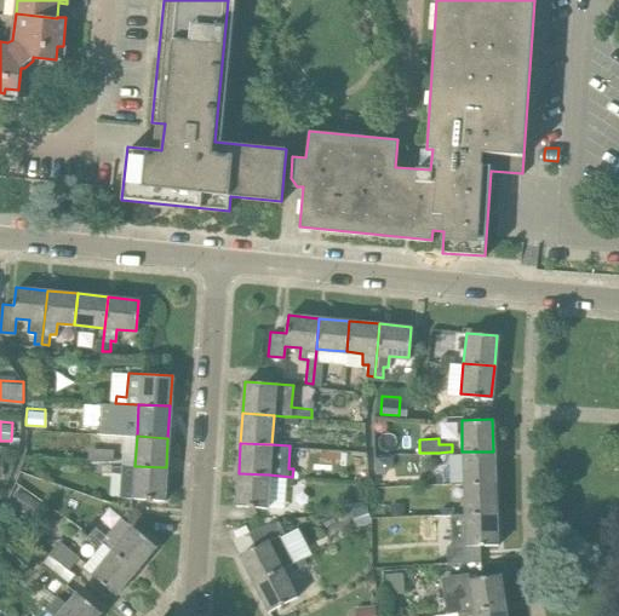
[(87,462),(112,464),(121,465),(121,459),(113,458),(114,449),(89,448),(87,462)]
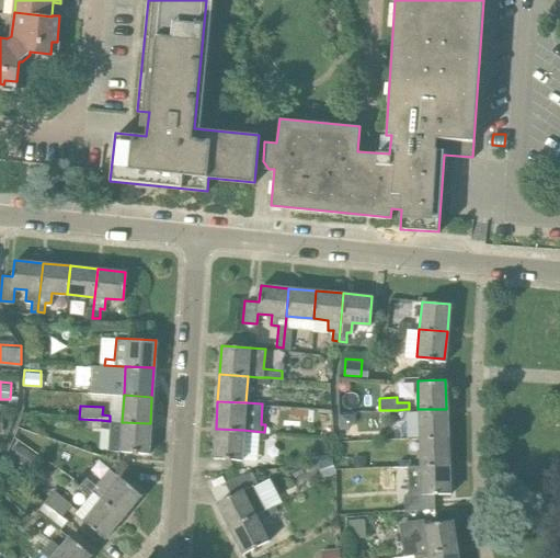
[(447,435),(446,409),(418,409),(419,436),(447,435)]
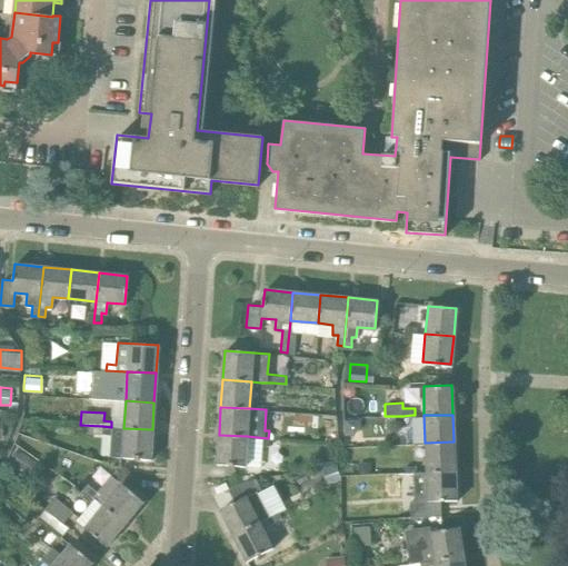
[(359,427),(359,418),(342,418),(344,436),(350,436),(359,427)]
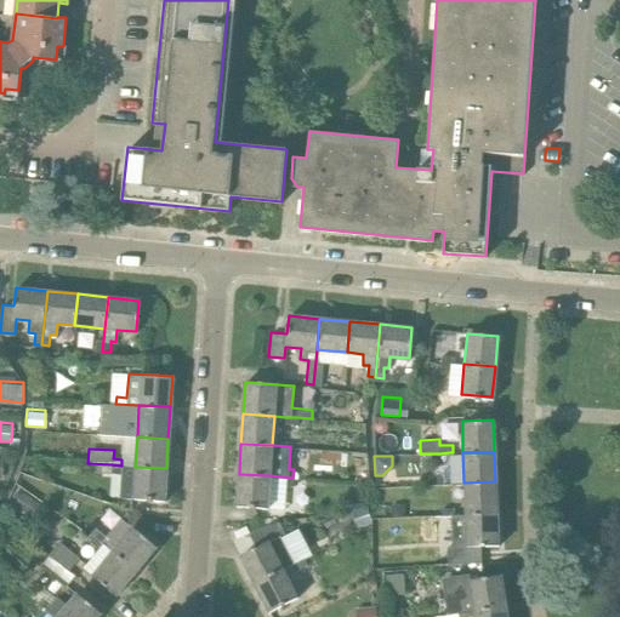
[(166,468),(135,467),(121,466),(112,464),(112,470),(120,472),(119,497),(164,501),(166,468)]
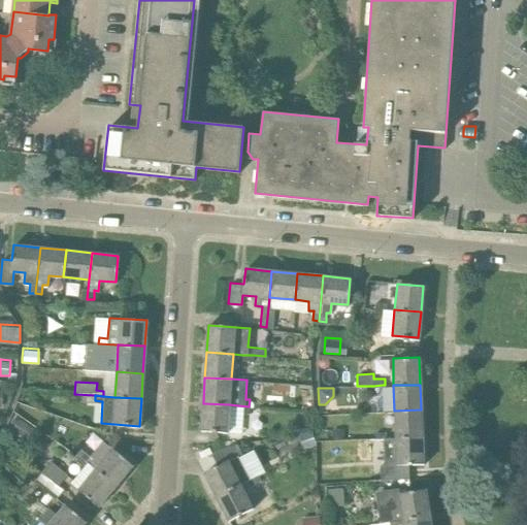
[(313,397),(301,397),(302,409),(313,409),(313,397)]
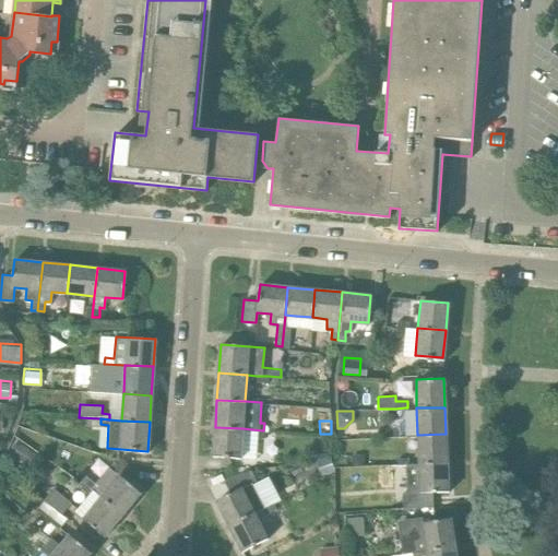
[(242,428),(215,427),(213,456),(240,457),(242,428)]
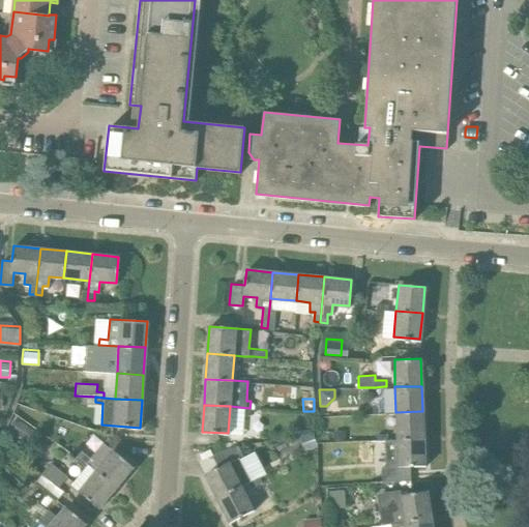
[(422,411),(395,412),(397,438),(423,437),(422,411)]
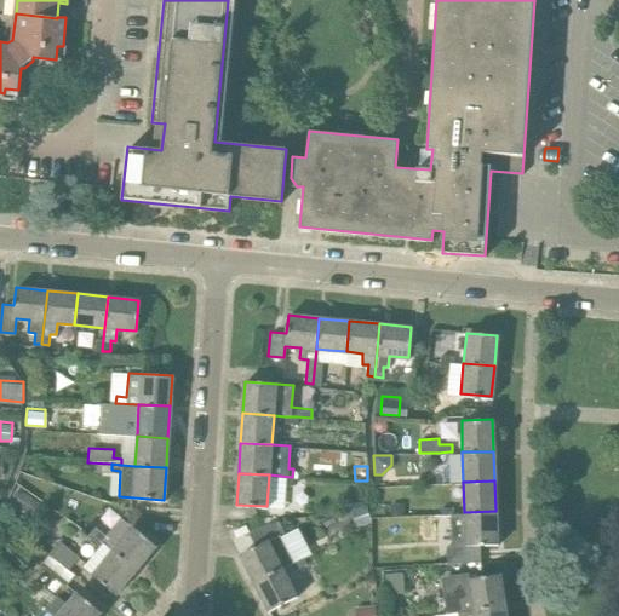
[(30,513),(38,501),(22,490),(13,502),(30,513)]
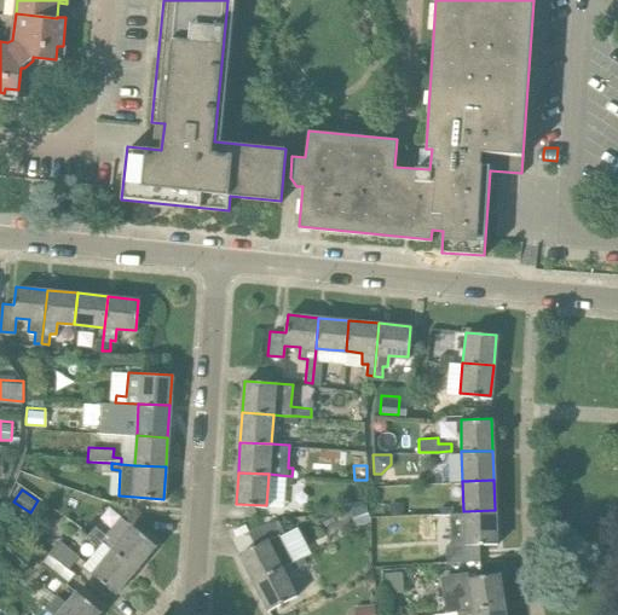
[(388,502),(390,512),(403,511),(403,502),(388,502)]
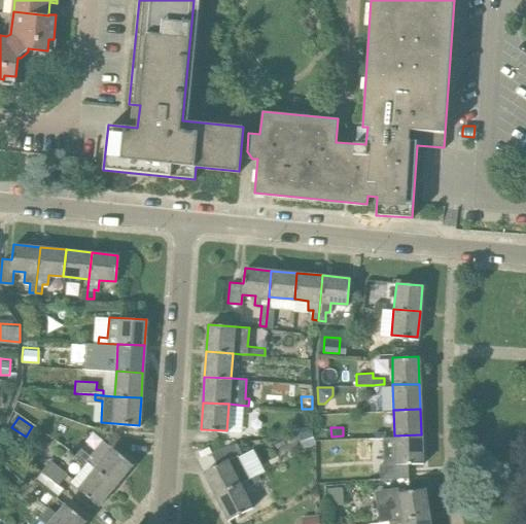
[(301,445),(312,442),(309,429),(296,433),(301,445)]
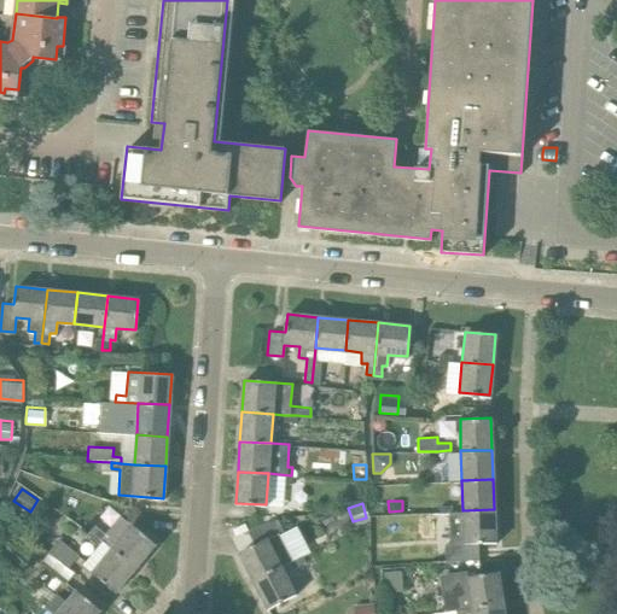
[(494,509),(463,510),(453,510),(448,510),(448,541),(446,542),(446,559),(478,557),(477,542),(495,542),(494,509)]
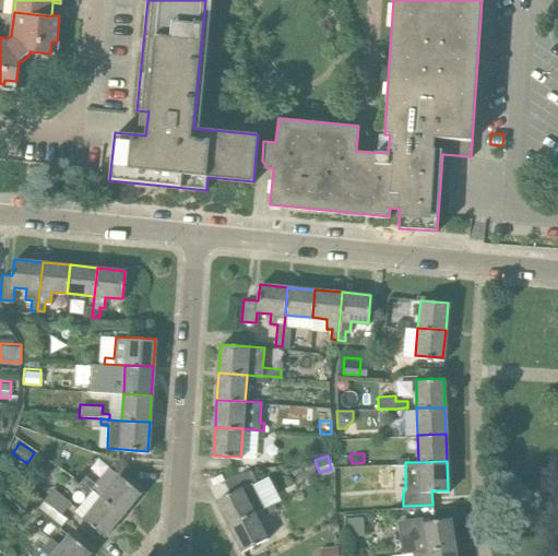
[(74,476),(82,483),(83,482),(88,476),(80,470),(74,476)]
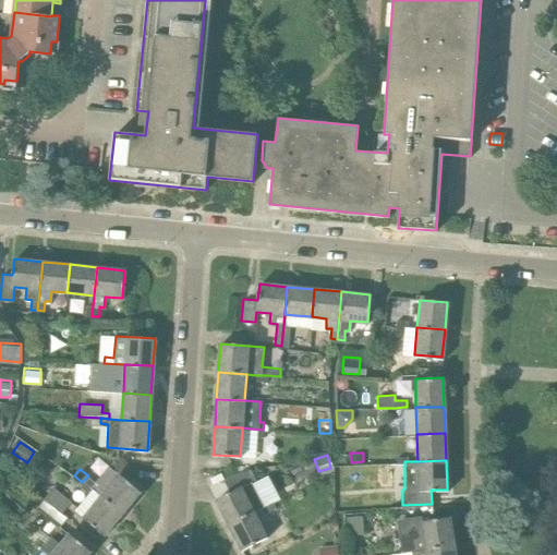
[(215,499),(229,525),(253,511),(264,505),(252,482),(255,480),(250,469),(235,474),(223,481),(229,493),(215,499)]
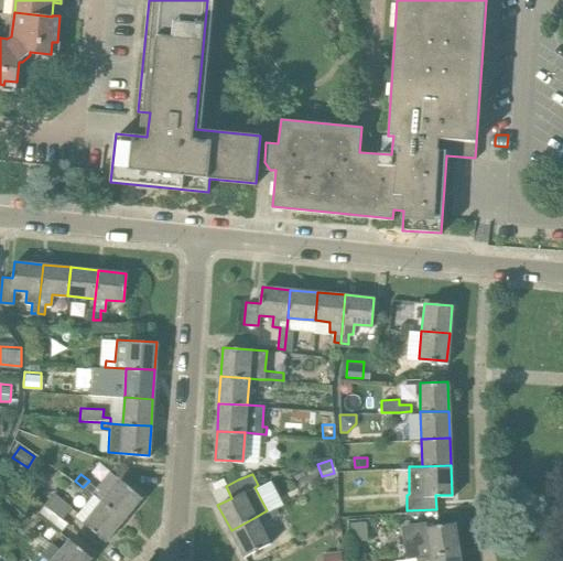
[(119,478),(119,479),(101,500),(123,518),(141,496),(119,478)]
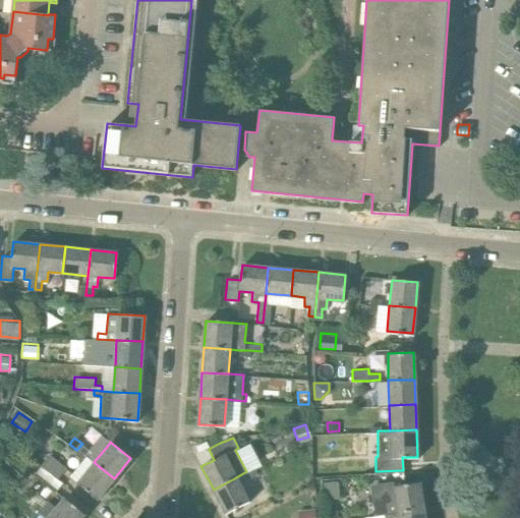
[(77,449),(84,455),(90,450),(82,444),(77,449)]
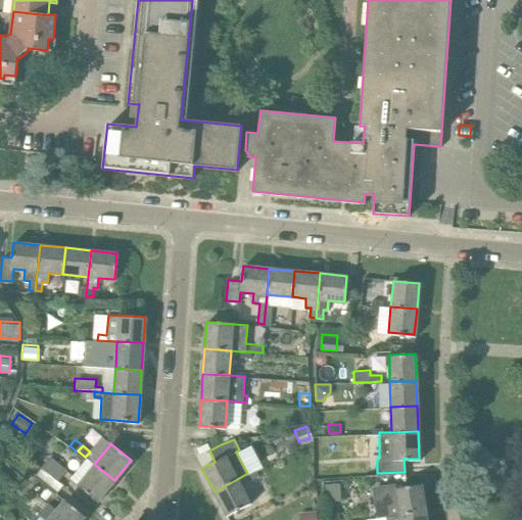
[(82,462),(85,457),(78,451),(74,456),(82,462)]
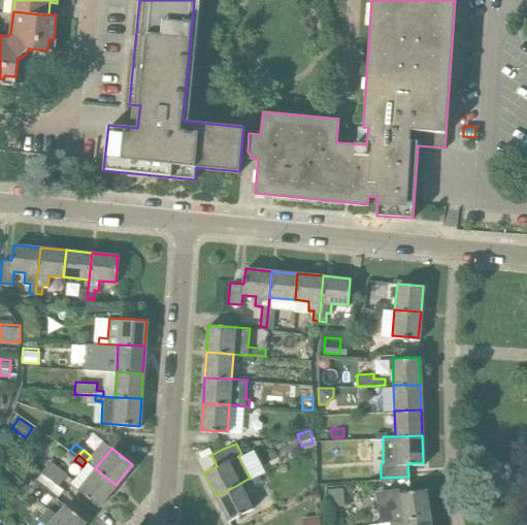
[(67,472),(50,459),(45,465),(39,460),(36,464),(41,469),(40,470),(58,484),(67,472)]
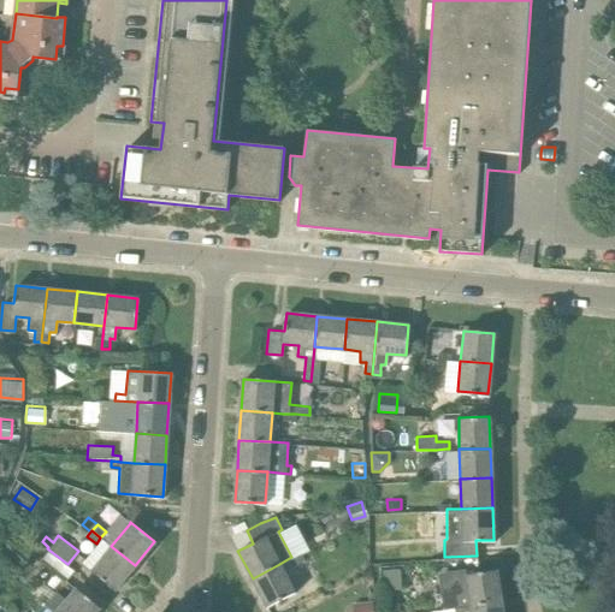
[(111,546),(110,545),(90,569),(114,589),(135,565),(111,546)]
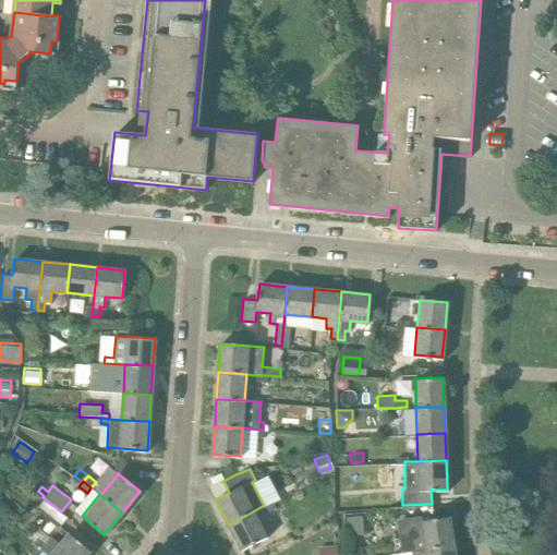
[(56,522),(62,514),(44,499),(37,507),(56,522)]
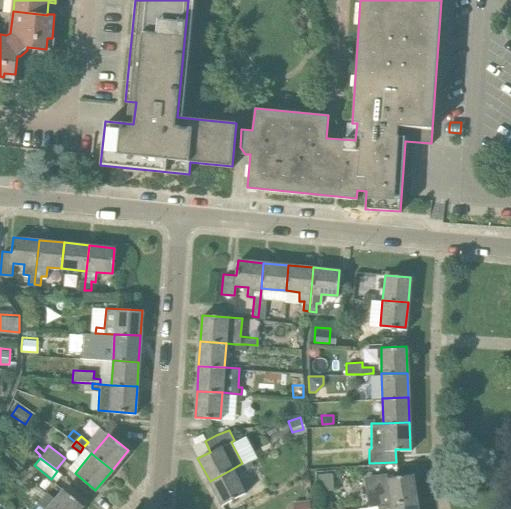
[(242,463),(245,468),(253,464),(250,459),(242,463)]
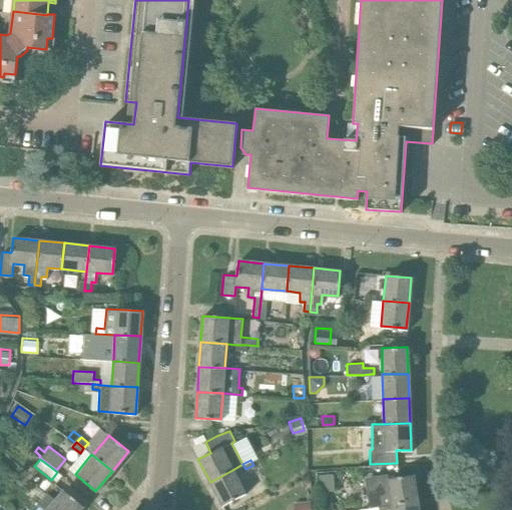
[(222,505),(244,493),(232,470),(210,482),(222,505)]
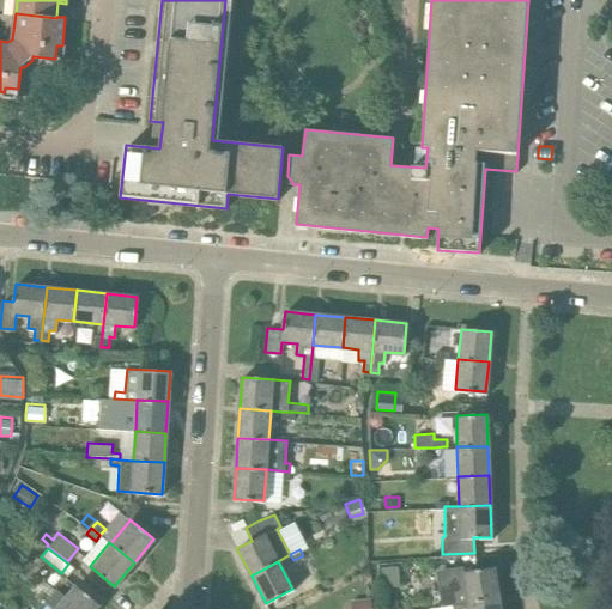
[(381,585),(399,585),(398,565),(380,565),(381,585)]
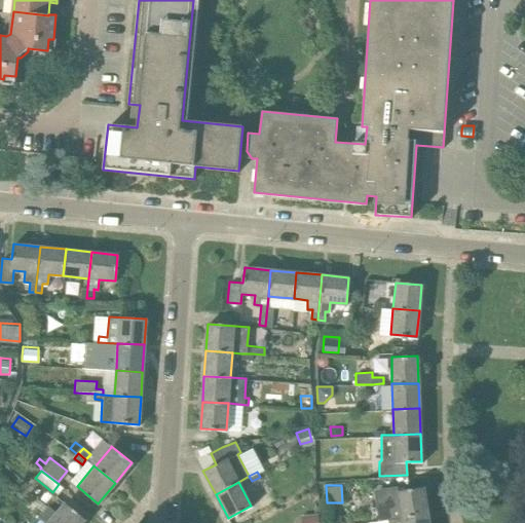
[(379,509),(376,510),(377,520),(387,519),(427,513),(423,487),(394,491),(392,486),(376,488),(379,509)]
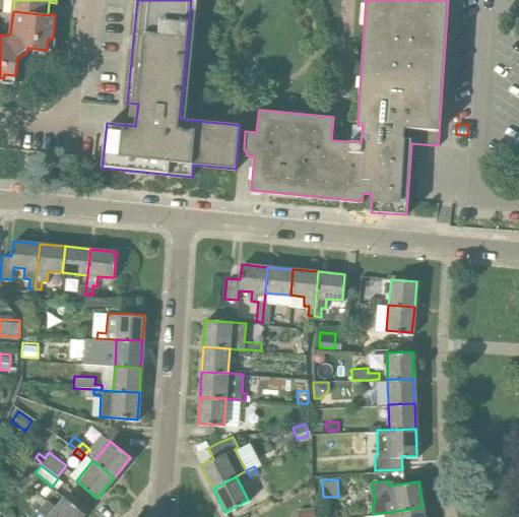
[(25,498),(47,516),(80,516),(84,513),(64,496),(56,506),(48,499),(43,504),(30,493),(25,498)]
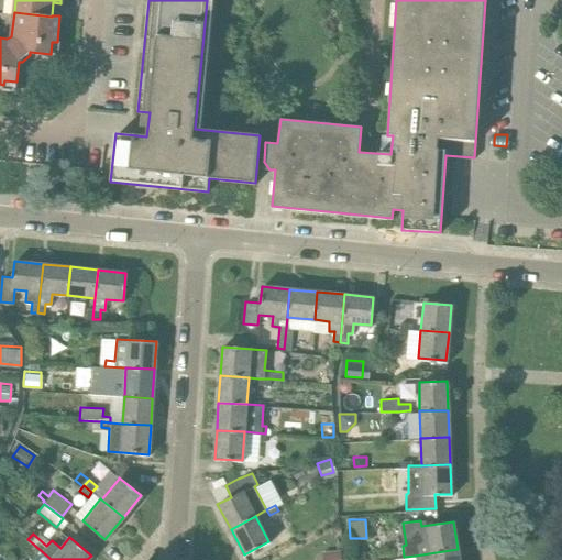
[(354,559),(364,559),(363,549),(353,550),(354,559)]
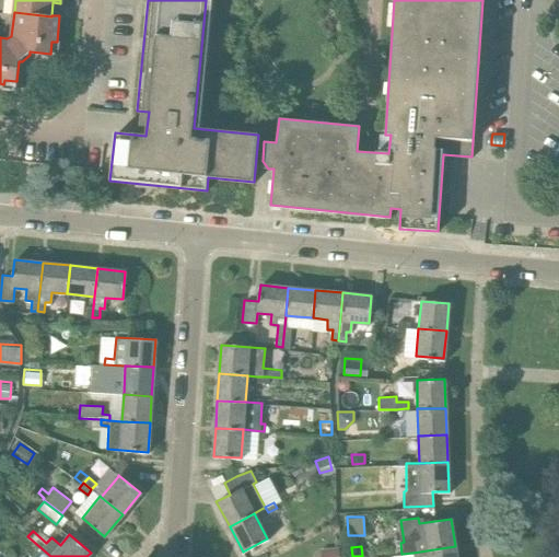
[(455,556),(455,546),(412,553),(412,556),(455,556)]
